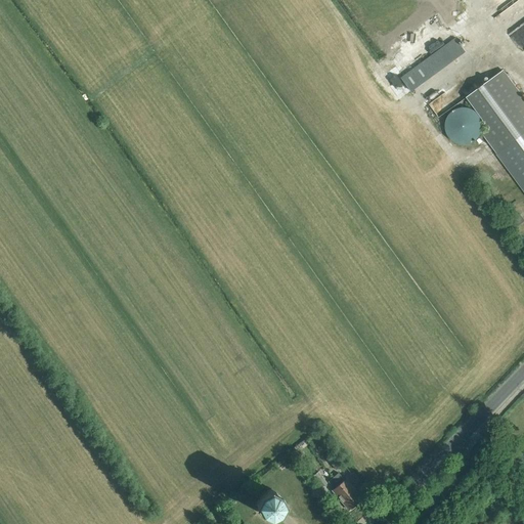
[(455,38),(401,78),(412,92),(467,52),(455,38)]
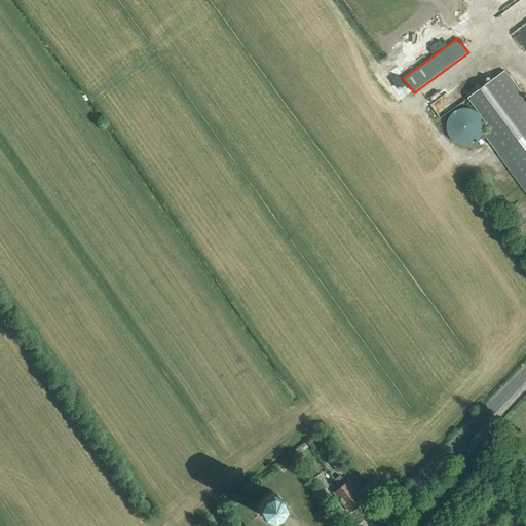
[(525,98),(505,71),(468,98),(492,130),(486,135),(525,188),(525,98)]
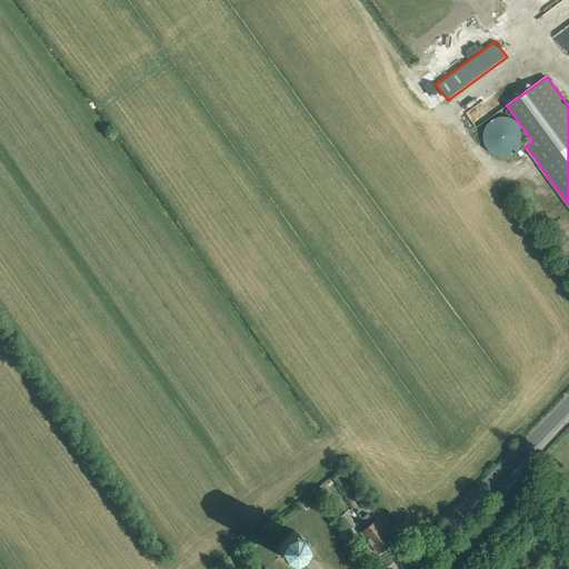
[(501,157),(505,157),(507,157),(509,157),(510,156),(512,156),(513,155),(516,153),(517,152),(519,150),(520,149),(521,147),(522,145),(522,142),(523,140),(523,139),(523,137),(523,135),(523,132),(522,131),(522,129),(521,128),(520,127),(519,125),(518,123),(517,122),(516,121),(513,120),(512,119),(510,118),(508,118),(506,117),(503,117),(501,117),(499,118),(497,118),(496,119),(493,120),(491,121),(490,122),(489,123),(488,125),(487,126),(486,128),(485,129),(485,130),(483,132),(483,135),(483,137),(483,138),(483,140),(483,142),(485,145),(486,147),(487,148),(488,150),(489,151),(491,153),(492,155),(495,156),(497,156),(498,157),(500,157),(501,157)]
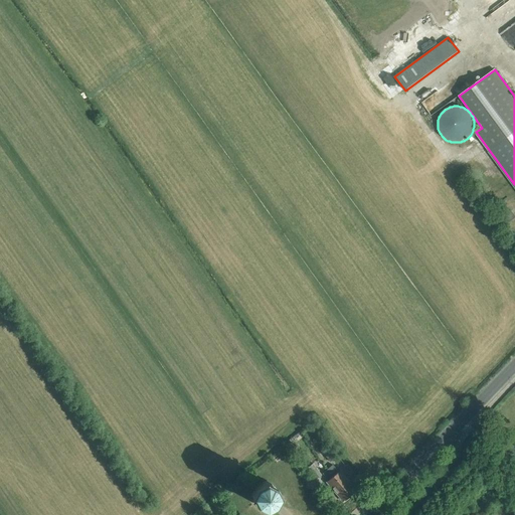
[(514,218),(514,215),(509,207),(499,215),(506,225),(514,218)]
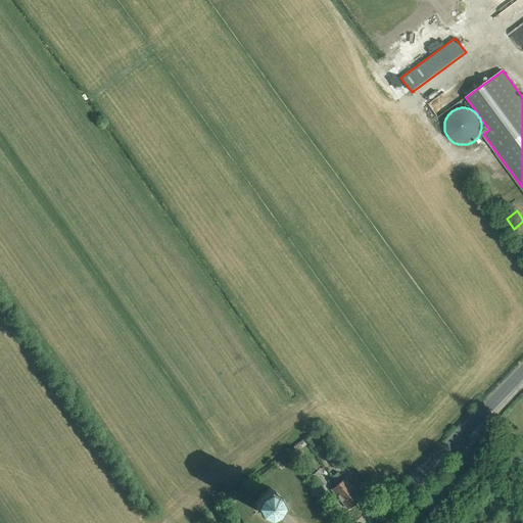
[(335,470),(340,465),(331,454),(325,459),(335,470)]
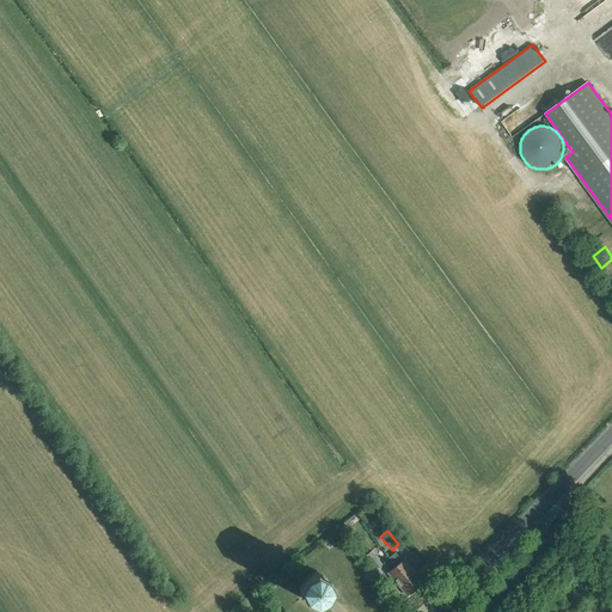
[(356,561),(362,555),(355,546),(349,552),(356,561)]
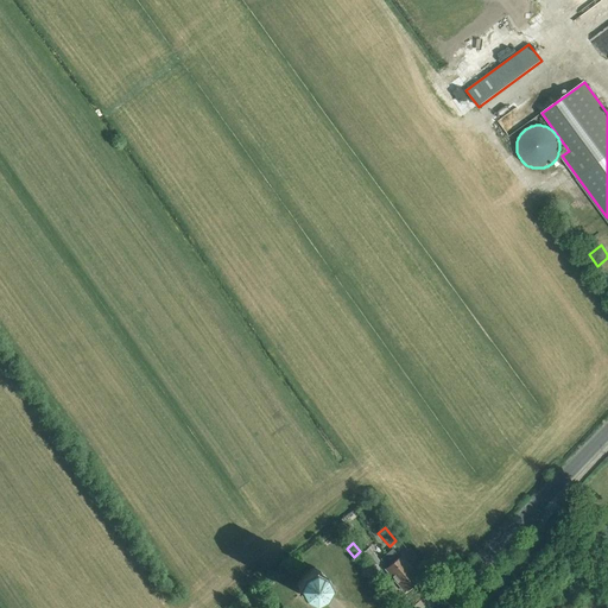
[(373,567),(380,562),(369,548),(363,552),(373,567)]
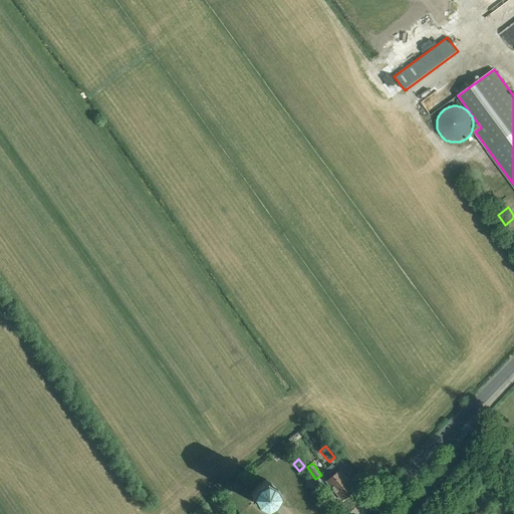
[(326,469),(348,495),(355,489),(339,470),(337,471),(331,464),(326,469)]
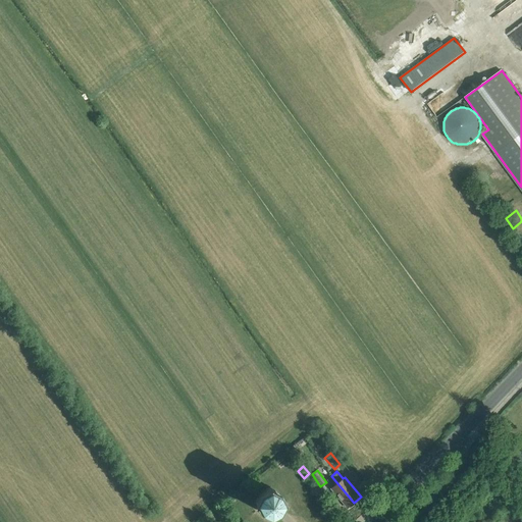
[(347,508),(354,503),(331,476),(326,480),(332,487),(330,489),(347,508)]
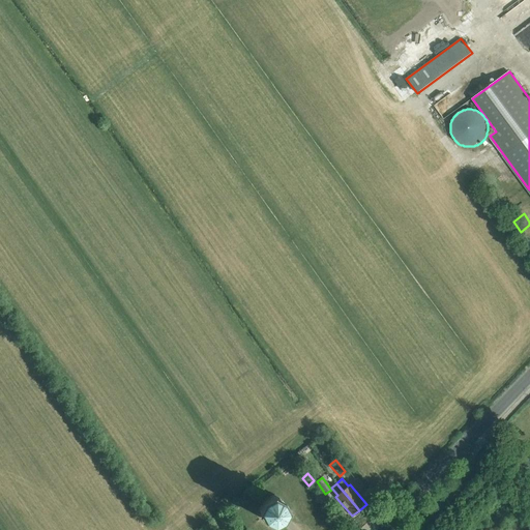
[(274,526),(280,524),(287,516),(290,510),(287,505),(278,497),(272,494),(261,505),(259,510),(262,517),(269,524),(274,526)]
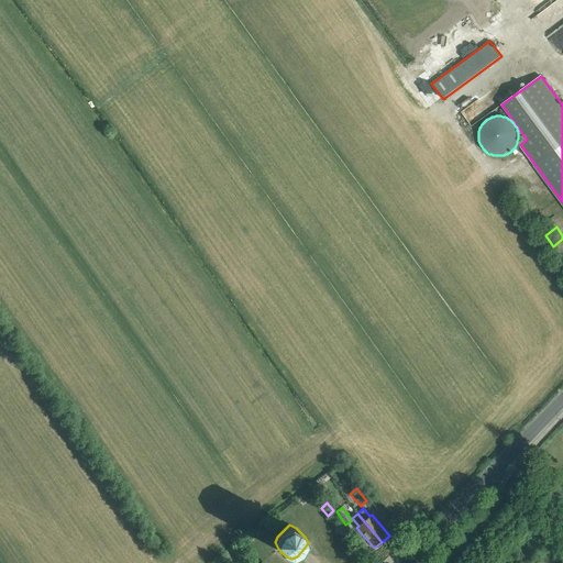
[(231,550),(239,561),(245,556),(238,545),(231,550)]
